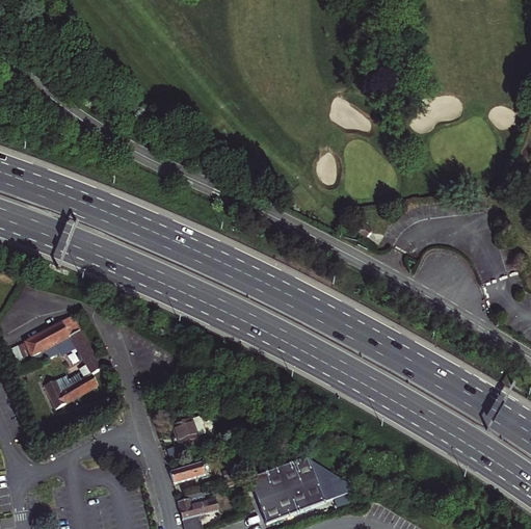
[(356,228),(368,236),(374,228),(363,219),(356,228)]
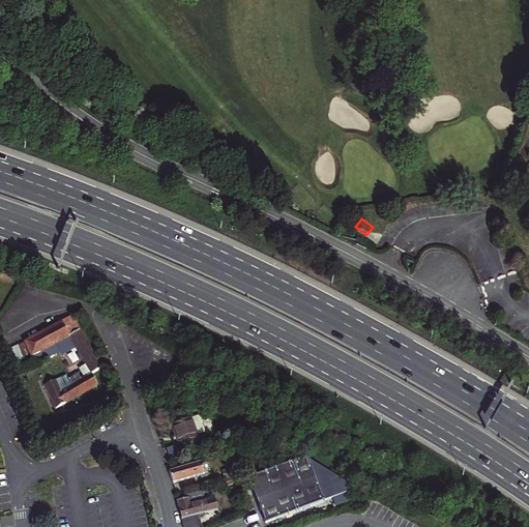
[(58,339),(61,343),(69,338),(90,371),(101,364),(70,314),(24,340),(32,358),(42,353),(40,348),(58,339)]
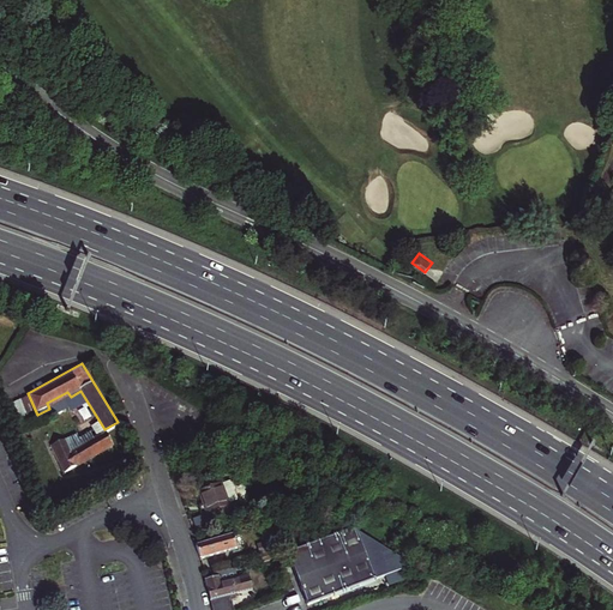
[(94,427),(54,450),(64,470),(112,441),(104,429),(97,433),(94,427)]
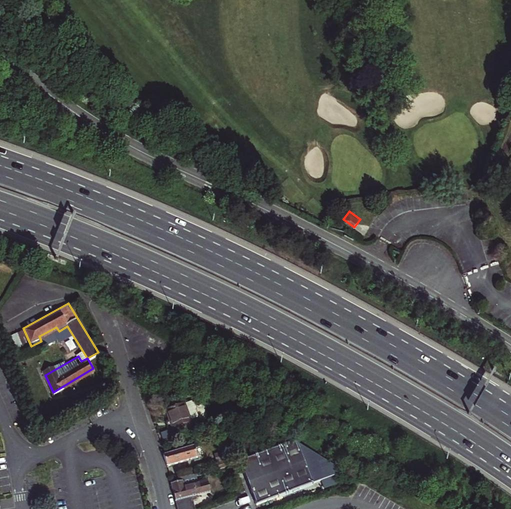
[(136,370),(139,377),(151,373),(149,365),(136,370)]
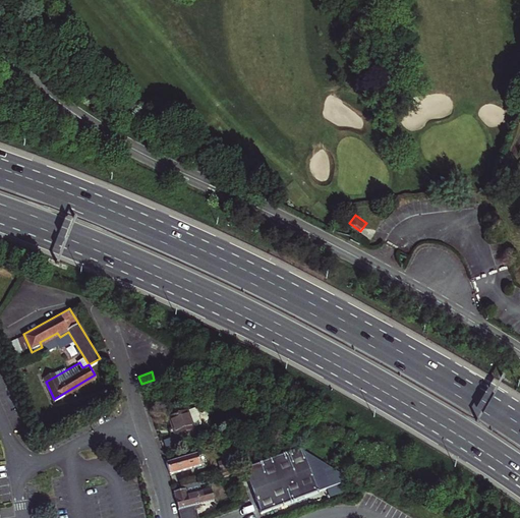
[(197,406),(169,416),(174,435),(177,441),(177,442),(193,437),(190,428),(201,425),(199,418),(200,414),(197,406)]
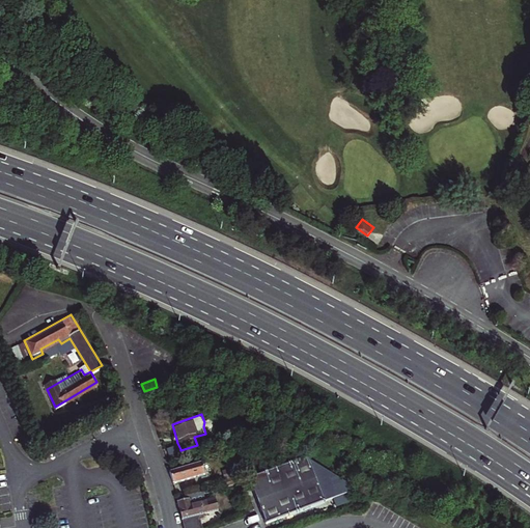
[(180,449),(177,443),(166,447),(168,453),(180,449)]
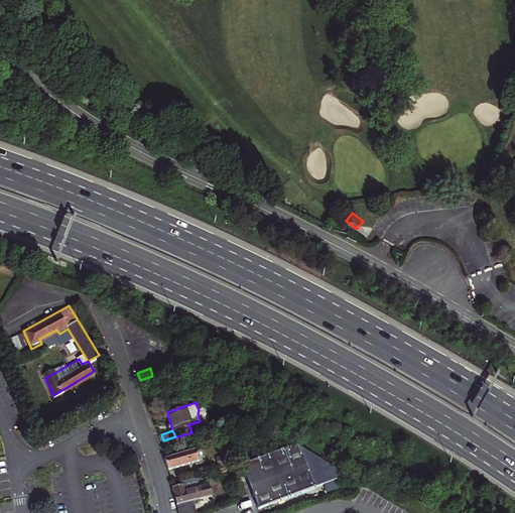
[(297,442),(240,464),(256,506),(322,482),(325,490),(341,484),(334,467),(310,476),(297,442)]
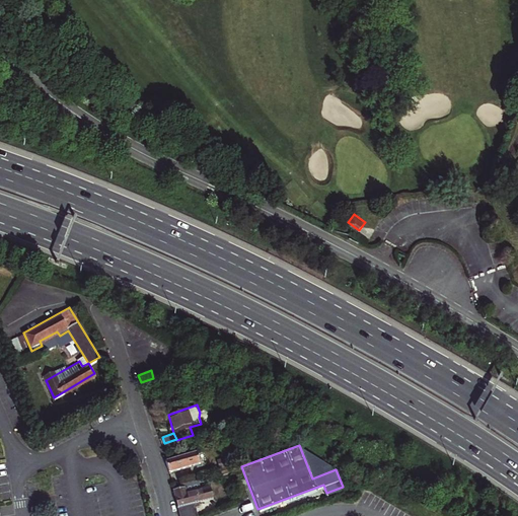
[(164,458),(168,469),(200,460),(197,448),(164,458)]
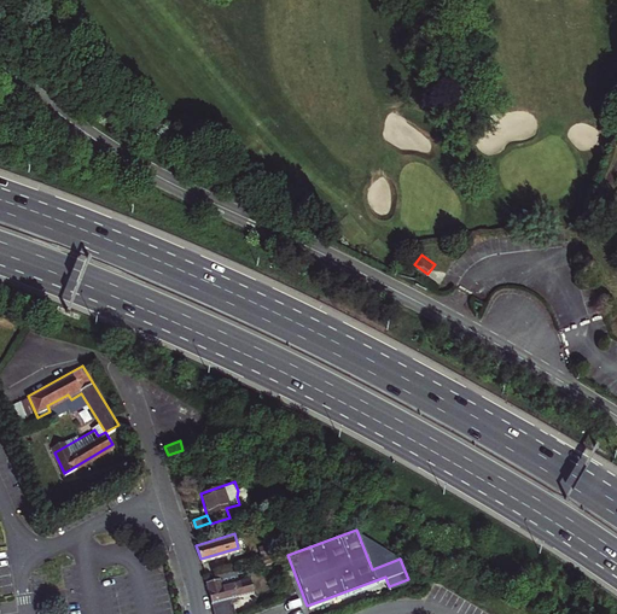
[(257,544),(260,553),(261,553),(277,548),(274,539),(257,544)]
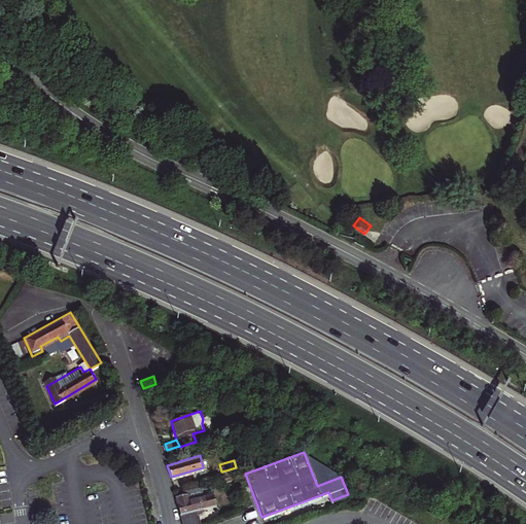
[(238,475),(236,467),(222,472),(223,479),(238,475)]
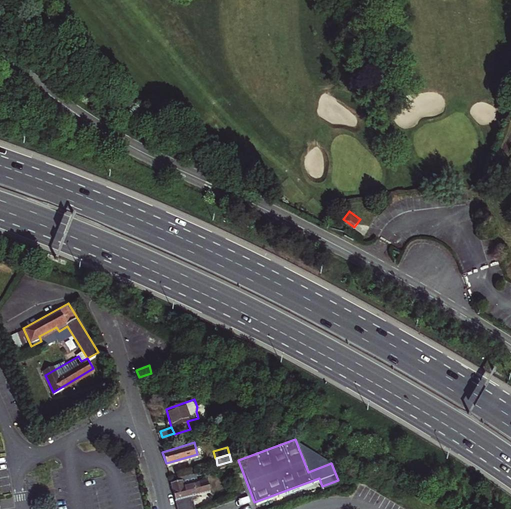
[(174,498),(193,493),(209,489),(206,478),(196,481),(194,471),(180,475),(181,478),(170,481),(174,498)]
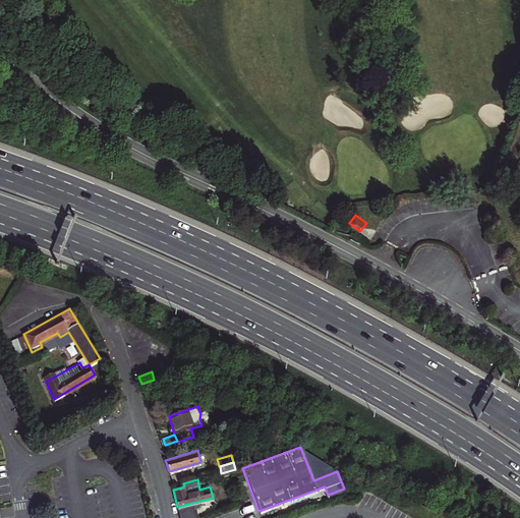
[(179,517),(193,517),(196,517),(194,508),(197,508),(196,502),(177,507),(179,517)]
